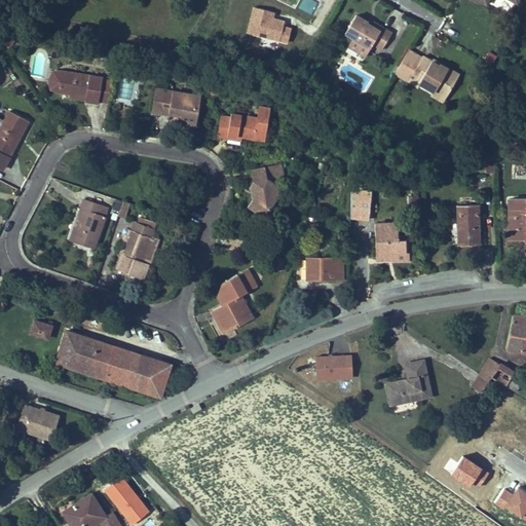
[(303,0),(299,8),(312,14),(318,3),(312,0),(303,0)]
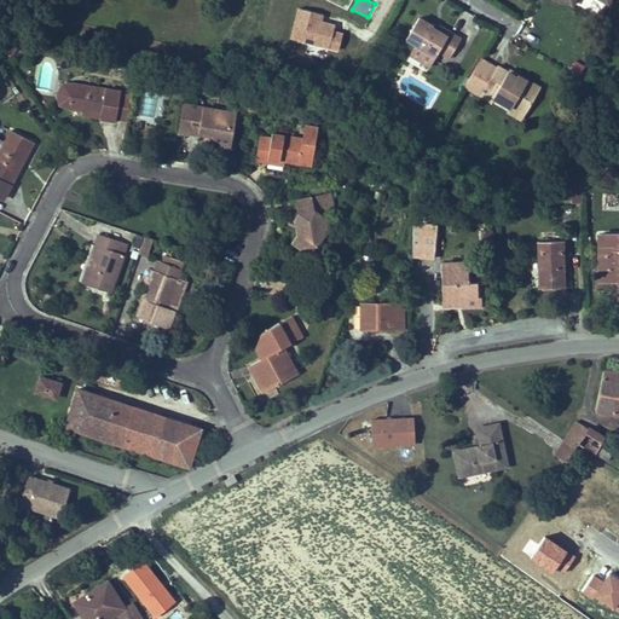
[(323,16),(299,11),(293,39),(340,51),(343,34),(335,33),(336,27),(322,23),(323,16)]
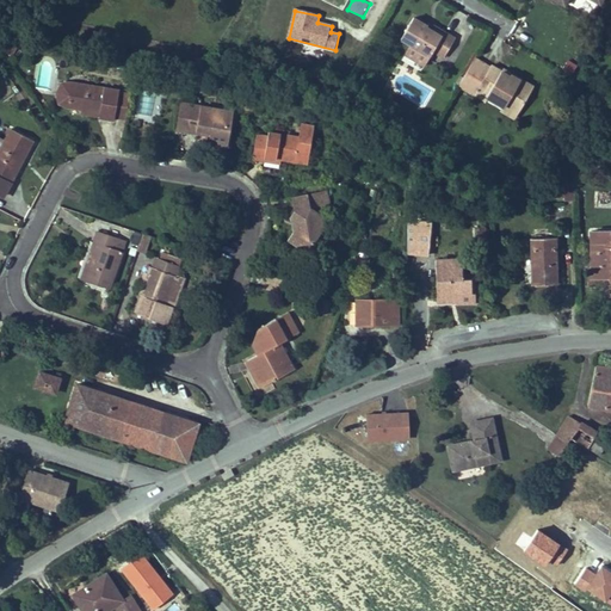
[(442,32),(440,36),(426,28),(412,20),(401,42),(413,48),(431,59),(433,55),(443,60),(455,39),(442,32)]
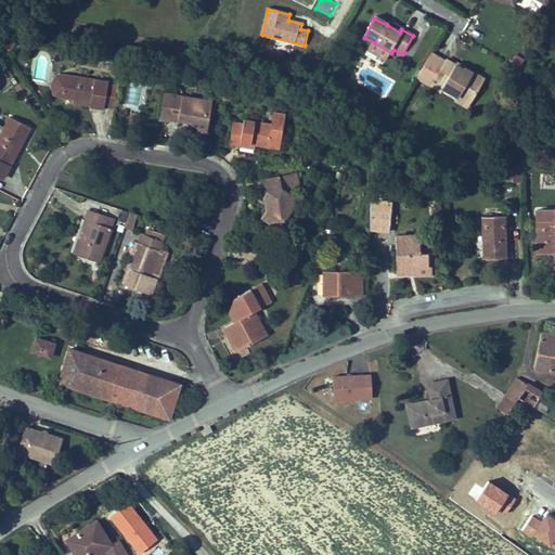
[(387,25),(400,33),(401,29),(389,22),(387,25)]
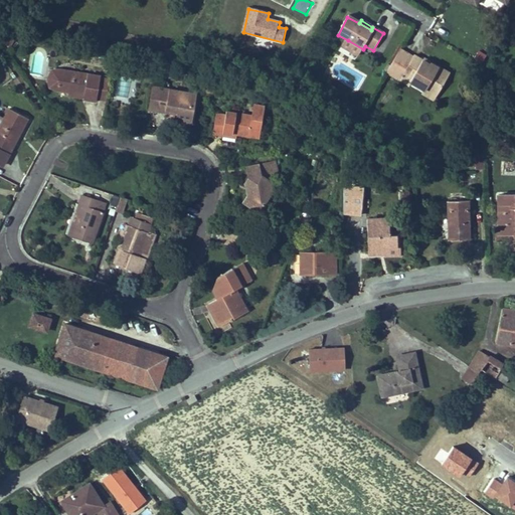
[(363,49),(348,40),(343,49),(358,57),(363,49)]
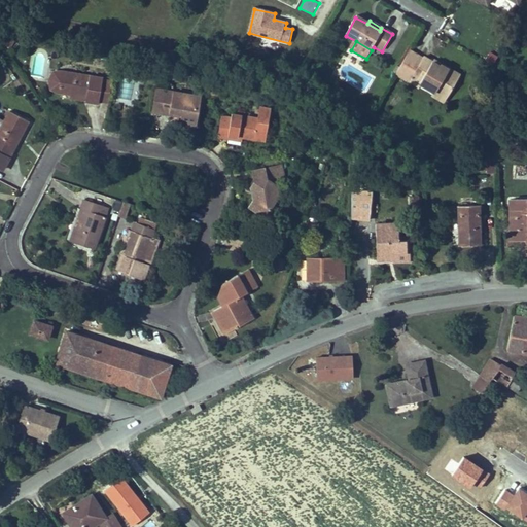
[(423,58),(409,49),(395,74),(410,82),(413,76),(423,82),(421,86),(436,95),(438,91),(449,96),(458,80),(438,69),(440,66),(432,62),(423,58)]
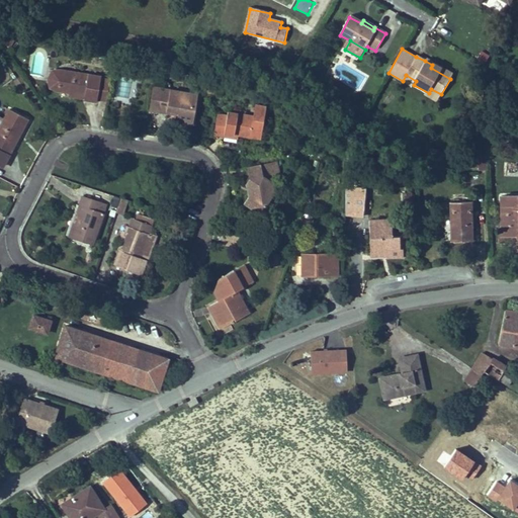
[(482,52),(479,61),(488,63),(490,54),(482,52)]
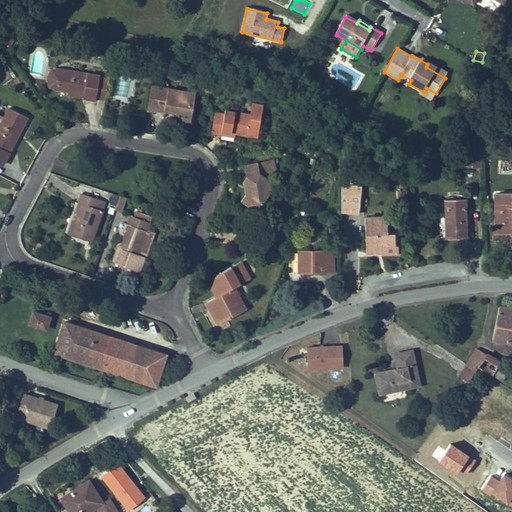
[(445,78),(448,71),(421,57),(420,60),(427,64),(426,67),(445,78)]
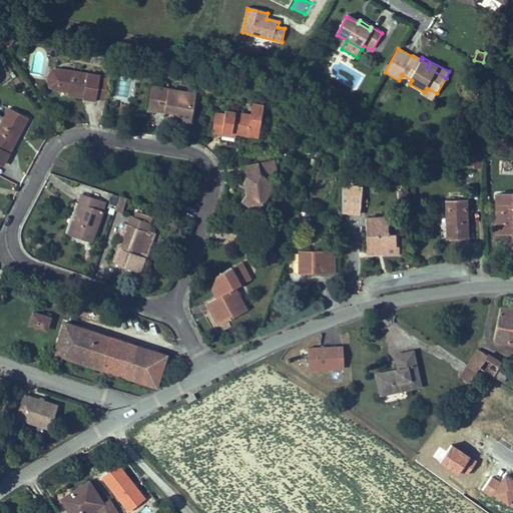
[(52,90),(54,70),(45,69),(43,90),(52,90)]
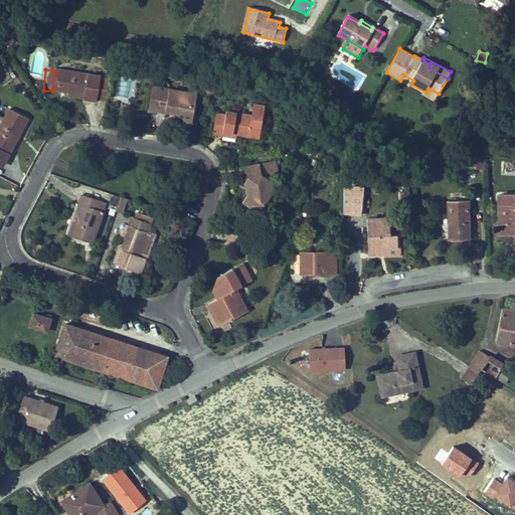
[(52,91),(78,94),(78,99),(92,100),(92,99),(95,74),(54,70),(52,91)]
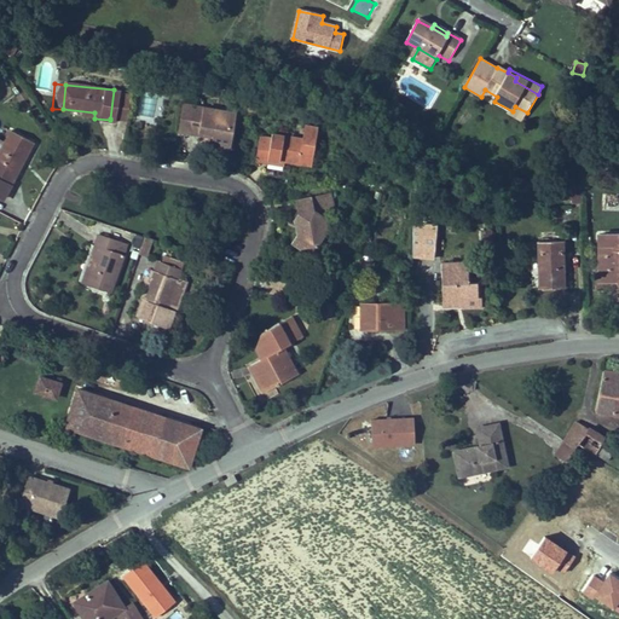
[(121,120),(125,88),(114,88),(114,90),(110,119),(121,120)]
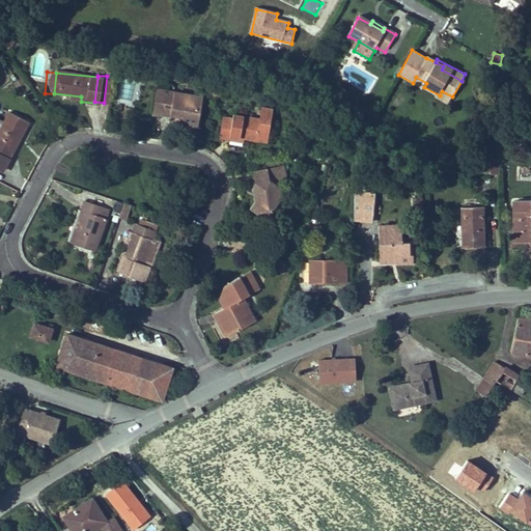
[(426,83),(416,77),(413,83),(423,88),(424,87),(426,83)]
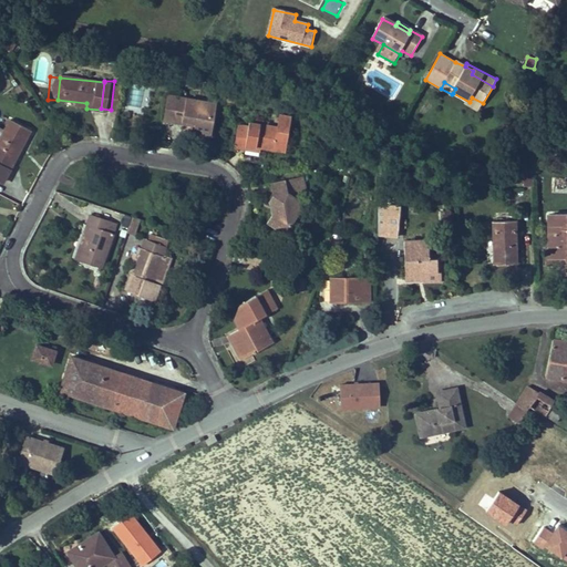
[(178,96),(168,94),(165,117),(175,120),(196,124),(194,132),(212,134),(217,103),(178,96)]
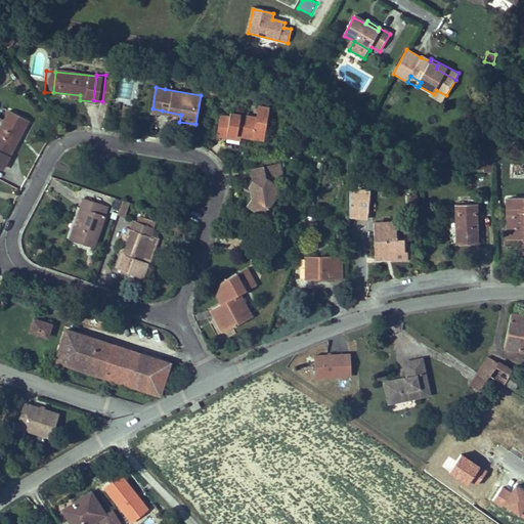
[(446,95),(436,90),(434,94),(433,95),(443,100),(446,95)]
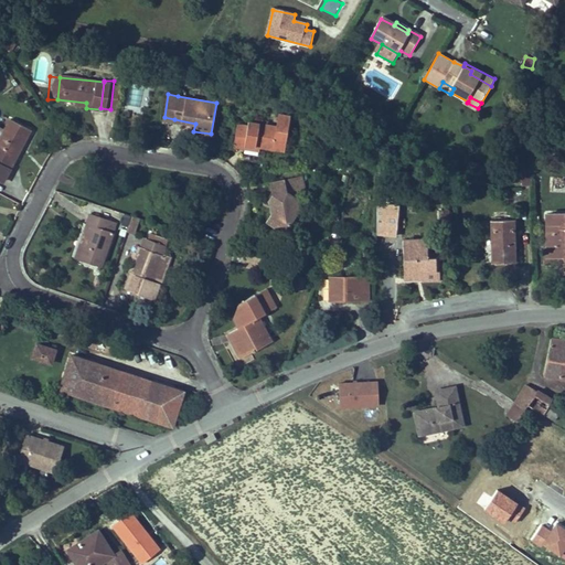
[(244,148),(245,144),(259,146),(274,148),(275,142),(287,145),(291,114),(278,112),(276,123),(247,119),(247,125),(235,124),(233,147),(244,148)]
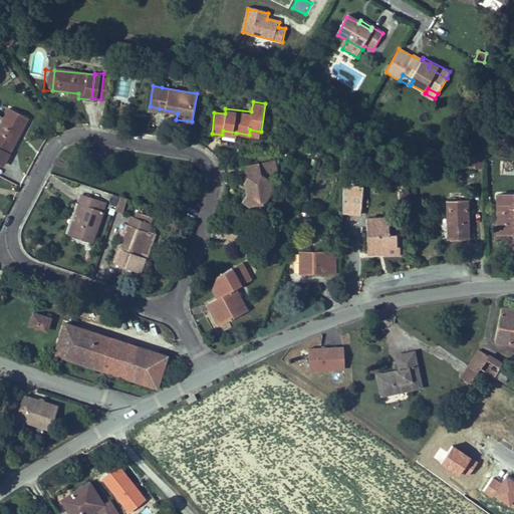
[(10,105),(0,124),(0,162),(1,163),(7,151),(9,152),(28,114),(10,105)]
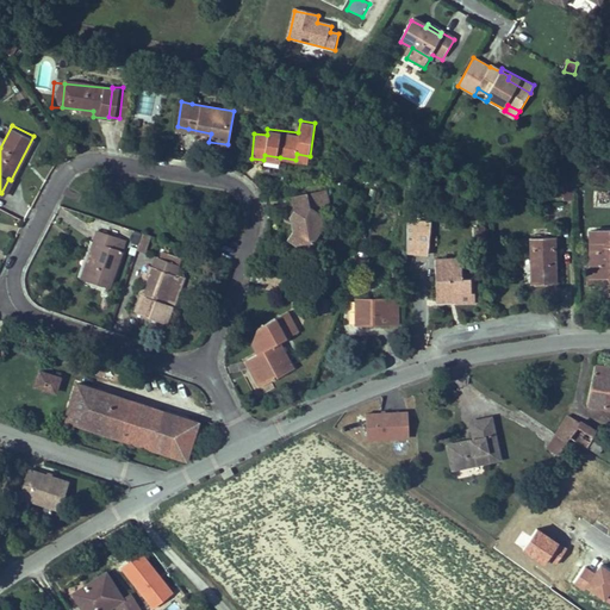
[(291,195),(292,209),(287,216),(291,231),(285,238),(296,246),(311,243),(319,232),(322,223),(321,213),(310,207),(318,206),(317,205),(322,204),(322,206),(330,204),(327,188),(306,194),(305,192),(291,195)]
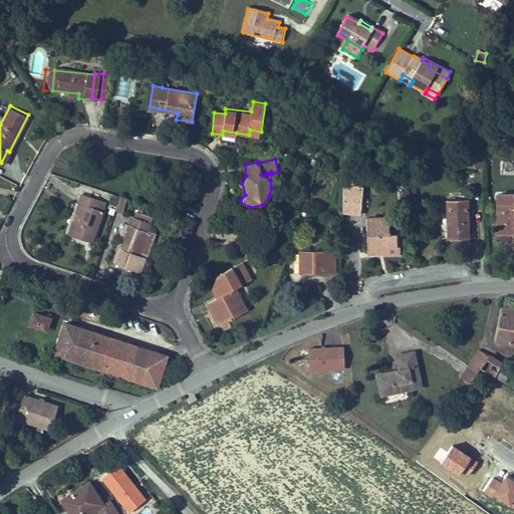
[(513,192),(494,193),(494,225),(494,241),(507,240),(513,239),(513,192)]
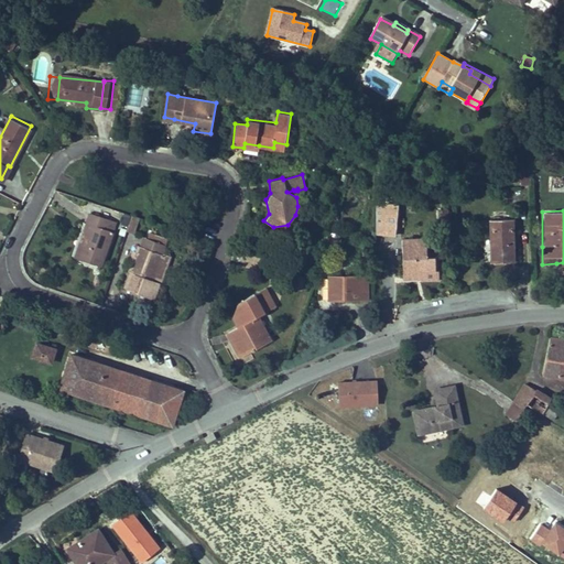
[(117,223),(88,212),(85,221),(79,237),(73,257),(100,267),(117,223)]
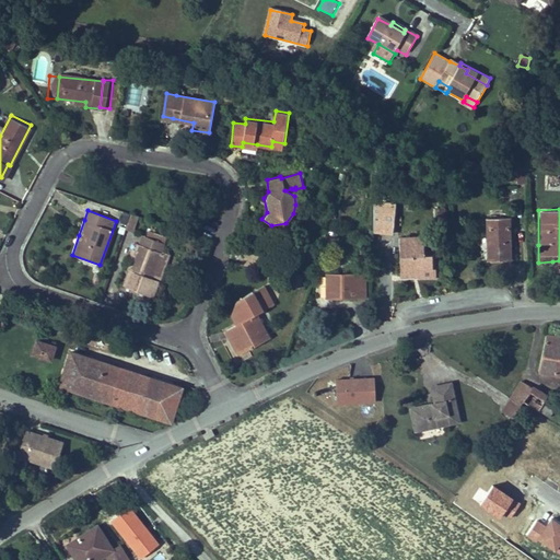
[(126,224),(130,212),(124,211),(119,222),(126,224)]
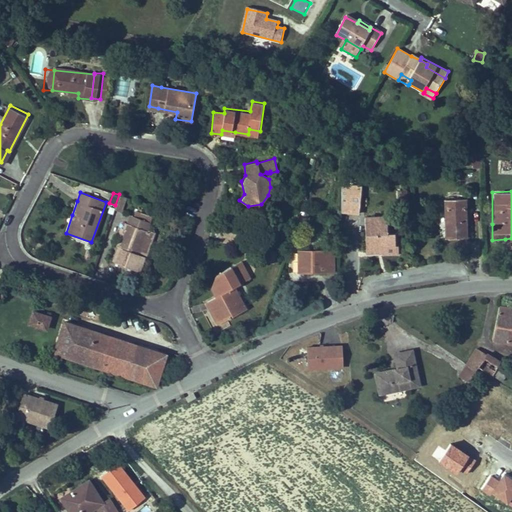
[(120,210),(125,196),(119,194),(115,205),(114,208),(120,210)]
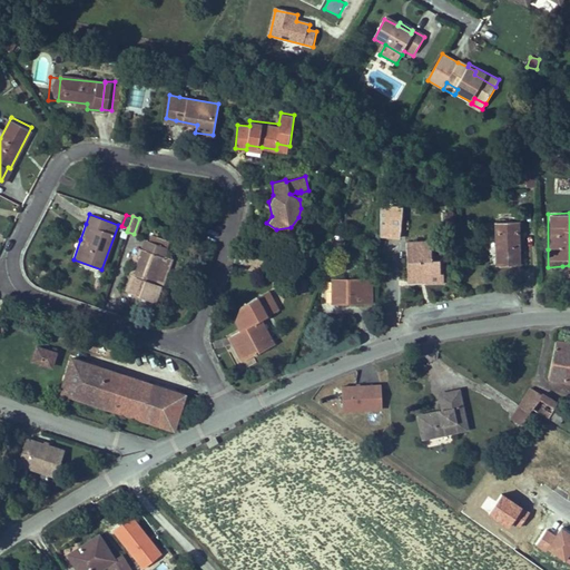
[(394,218),(389,218),(387,235),(397,236),(399,218),(394,218)]
